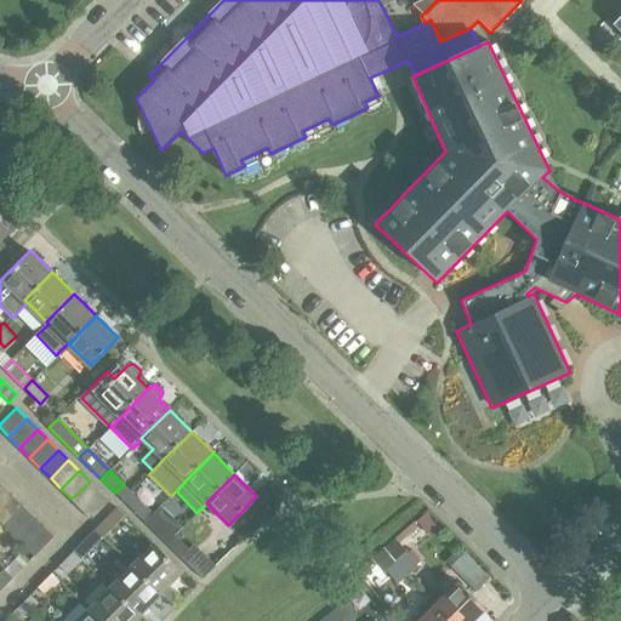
[(81,510),(100,491),(90,482),(72,499),(81,510)]
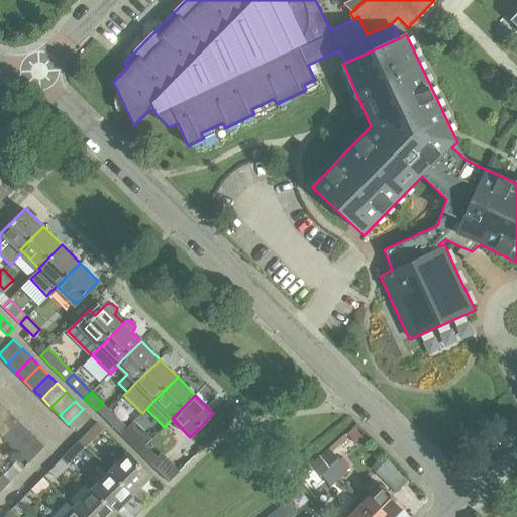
[(0,423),(11,412),(2,404),(0,405),(0,423)]
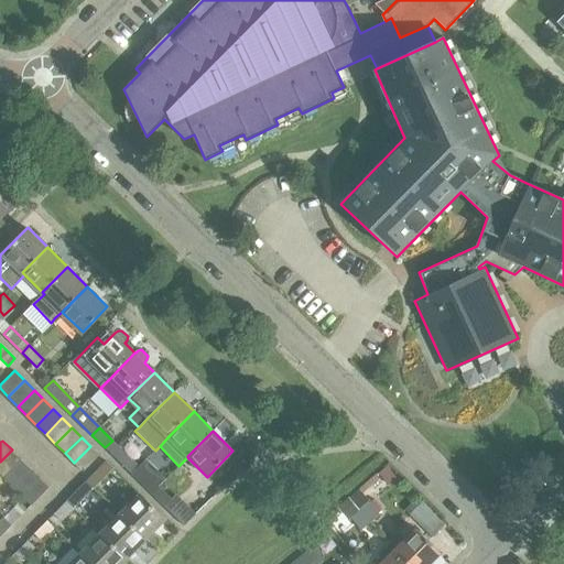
[(90,446),(74,463),(84,472),(99,455),(90,446)]
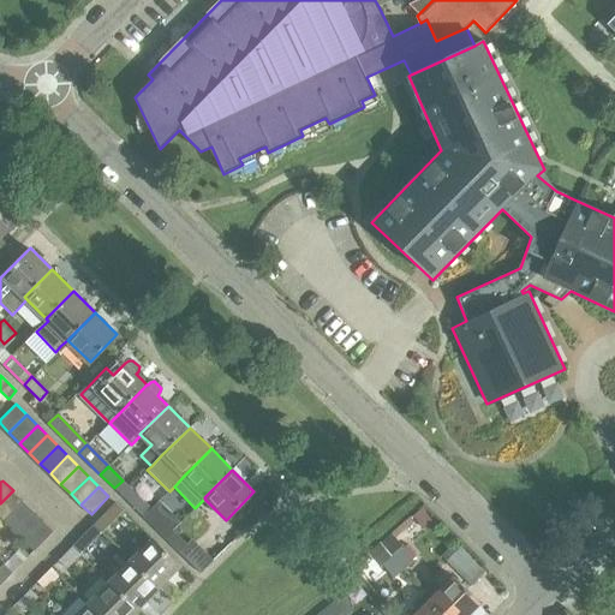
[(136,509),(144,501),(130,488),(123,496),(136,509)]
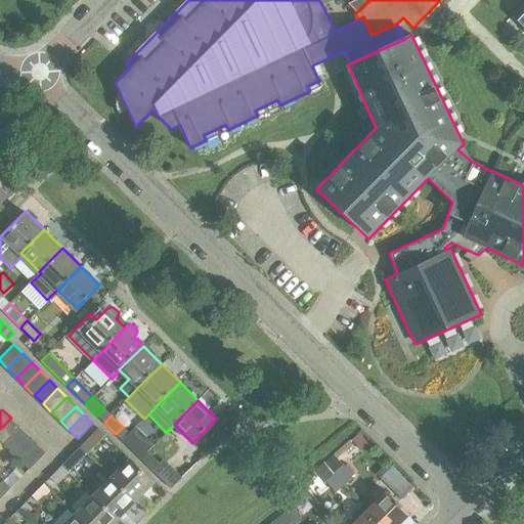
[(0,439),(4,443),(19,427),(11,418),(0,429),(0,439)]
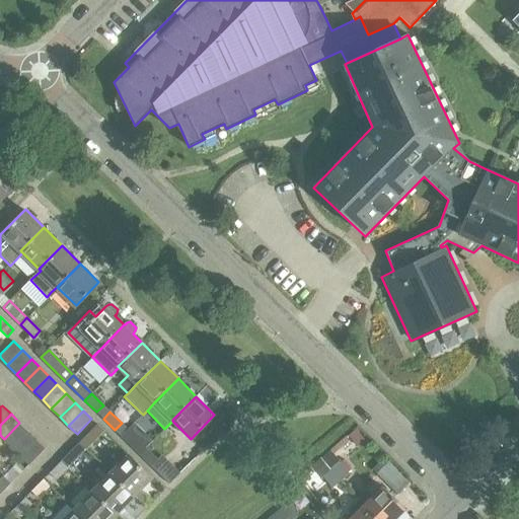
[(12,447),(28,431),(19,423),(4,439),(12,447)]
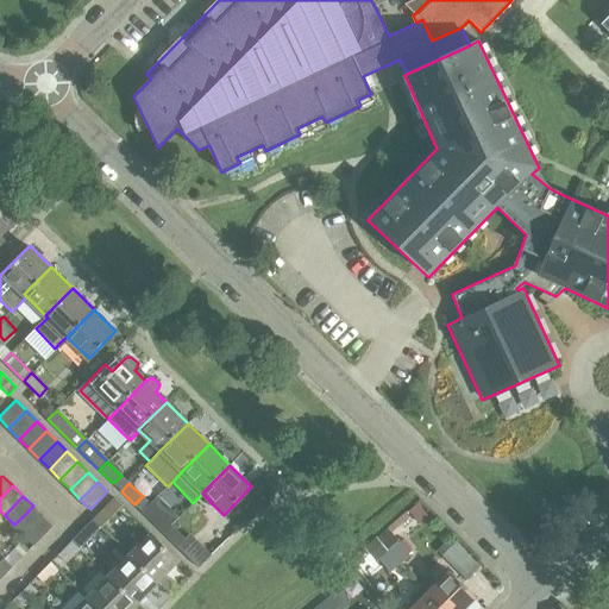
[(111,521),(124,507),(114,497),(101,512),(111,521)]
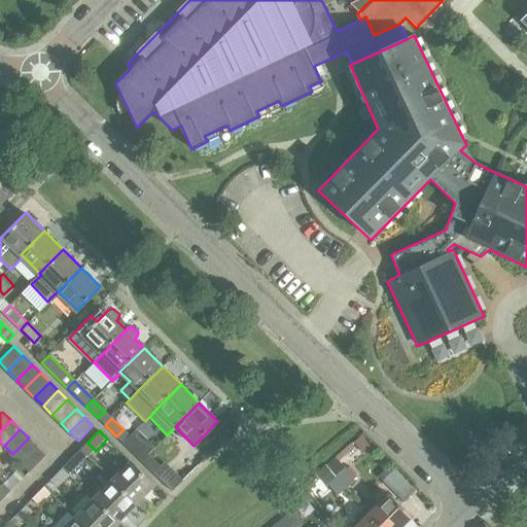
[(123,443),(136,455),(142,448),(130,435),(123,443)]
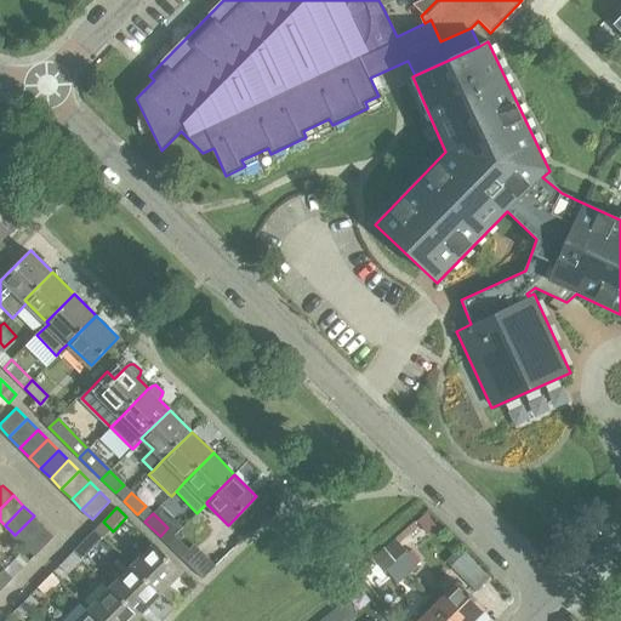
[(26,546),(45,527),(34,516),(15,535),(26,546)]
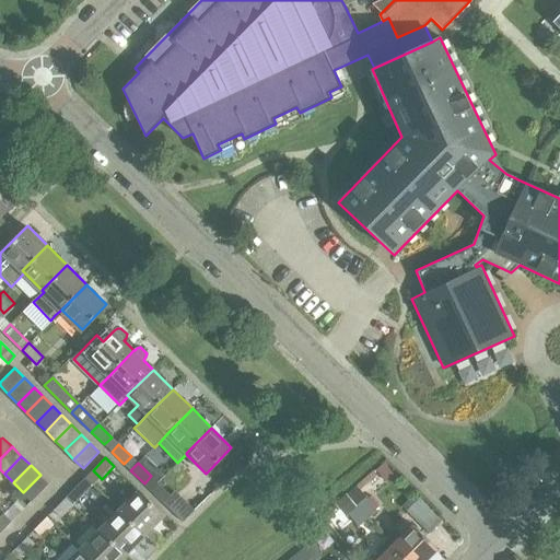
[(41,475),(23,492),(32,501),(49,483),(41,475)]
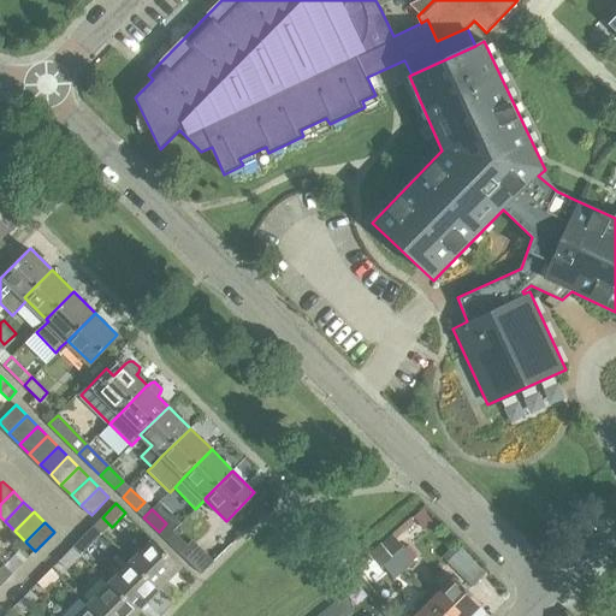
[(89,548),(101,534),(94,526),(80,540),(89,548)]
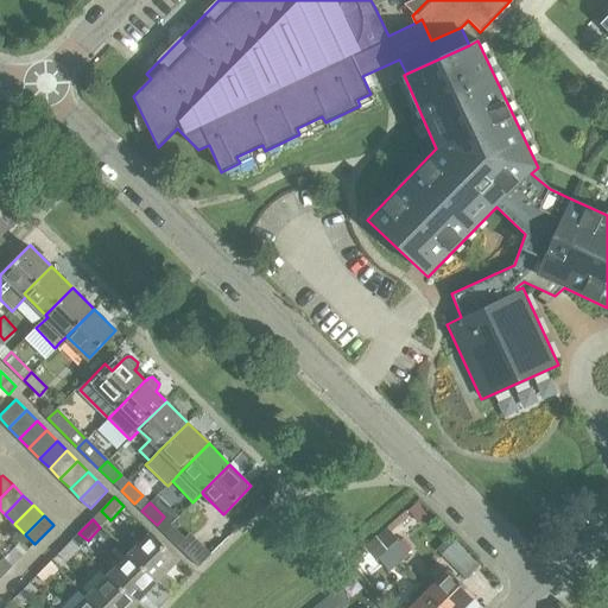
[(177,546),(185,537),(171,524),(163,532),(177,546)]
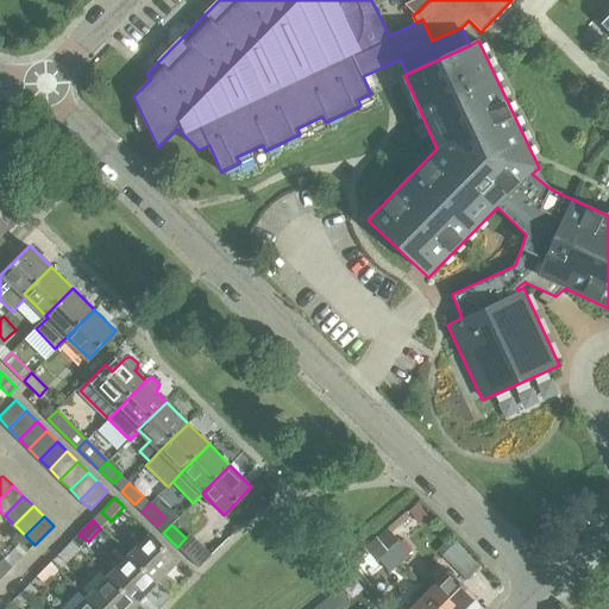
[(127,556),(156,583),(179,562),(150,533),(127,556)]
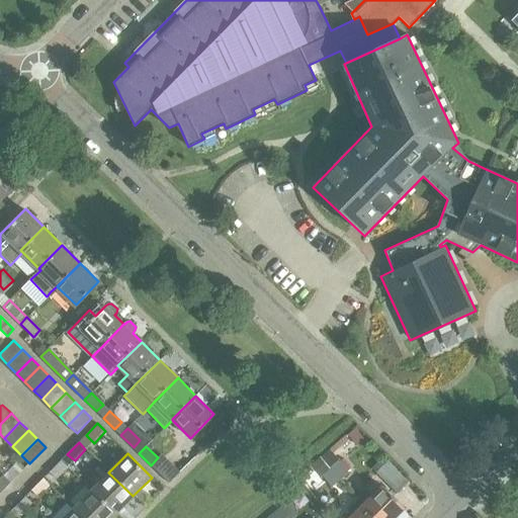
[(10,483),(25,467),(18,460),(3,476),(10,483)]
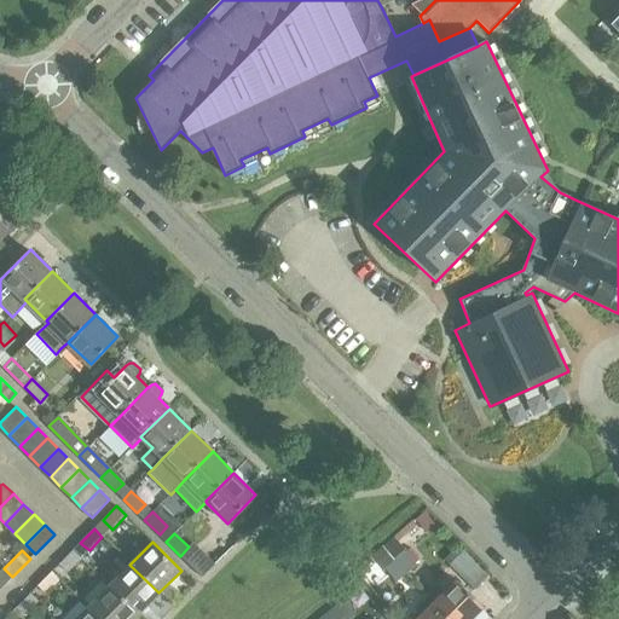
[(68,572),(81,559),(74,550),(59,563),(68,572)]
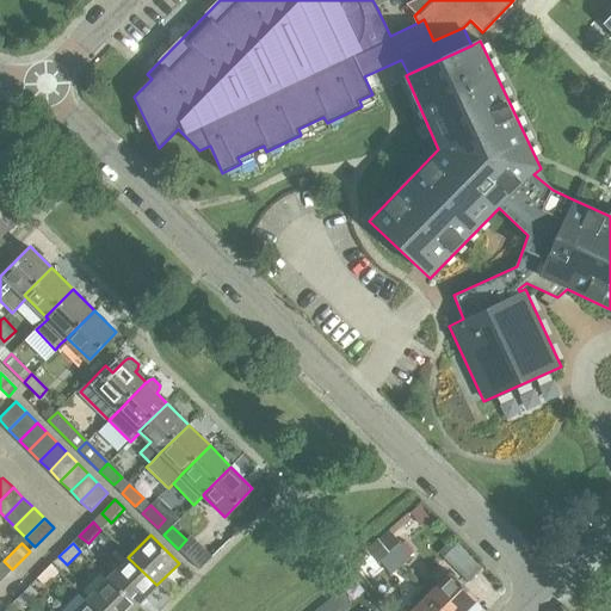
[(399,544),(389,551),(401,565),(411,557),(400,543),(399,544)]
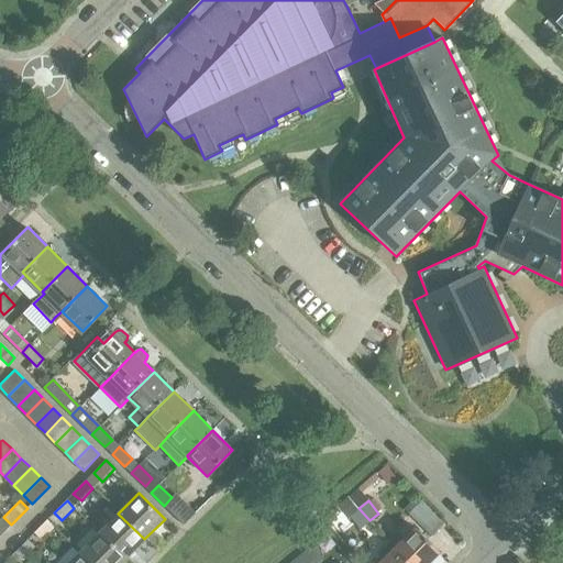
[(360,528),(370,520),(359,508),(350,516),(360,528)]
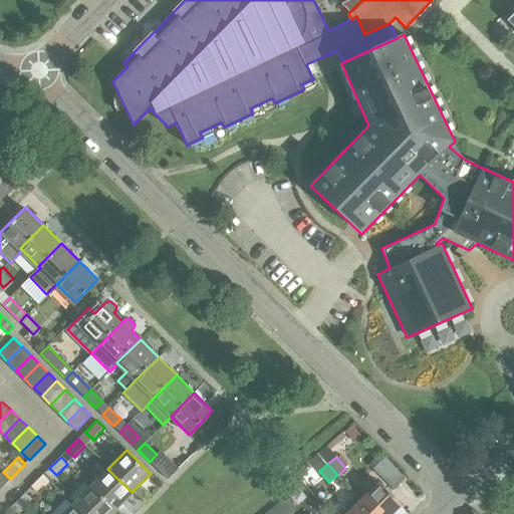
[(90,486),(114,510),(132,492),(107,469),(90,486)]
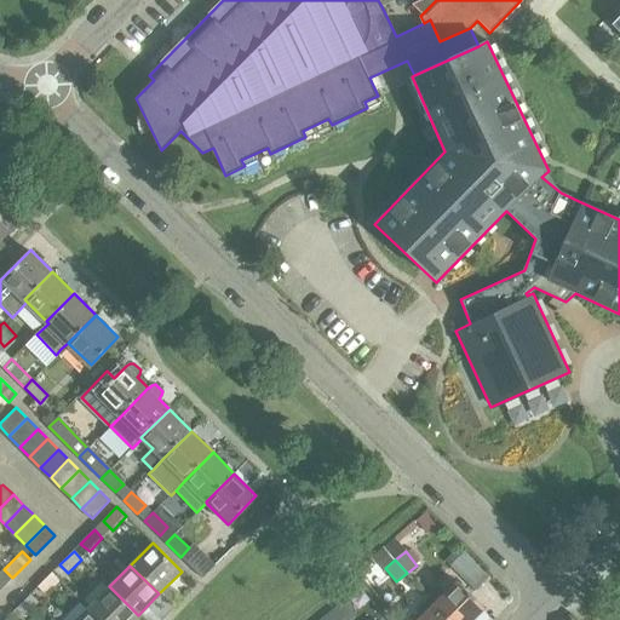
[(46,595),(59,580),(52,573),(38,587),(46,595)]
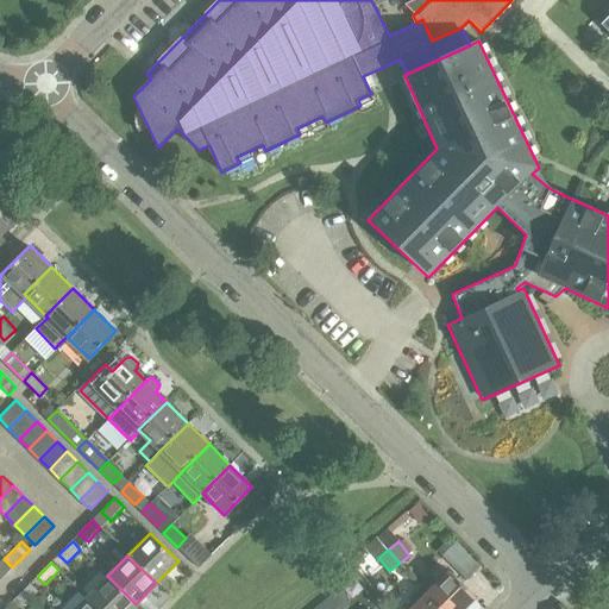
[(427,591),(444,608),(464,608),(476,597),(449,570),(438,581),(432,575),(424,583),(429,589),(427,591)]
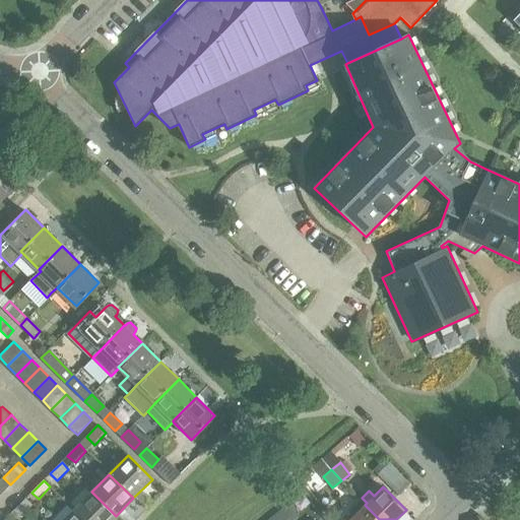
[(82,519),(111,519),(116,516),(91,492),(73,511),(82,519)]
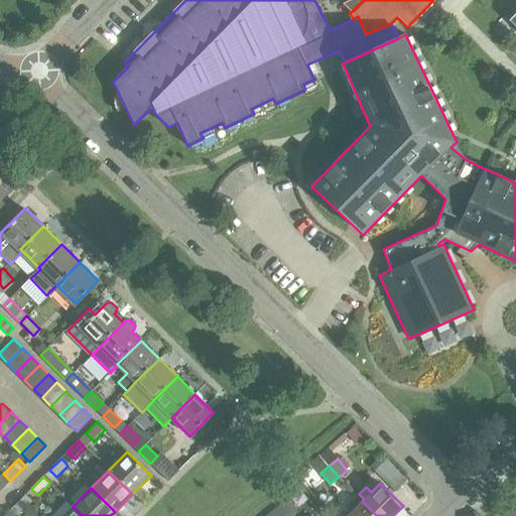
[(277,507),(283,515),(289,515),(305,504),(296,493),(277,507)]
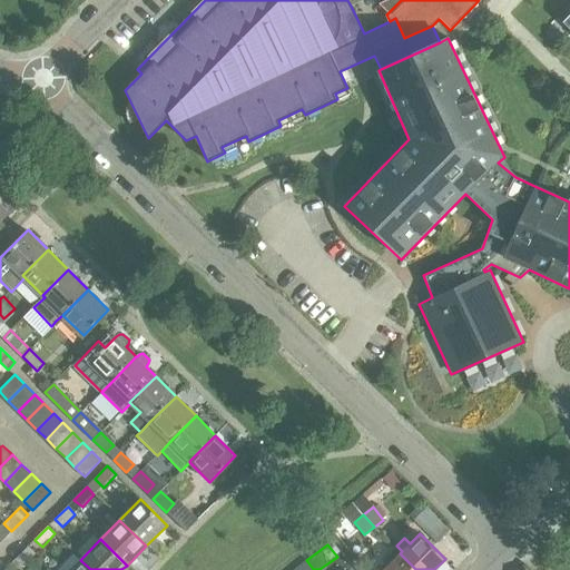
[(22,567),(37,552),(28,546),(16,559),(22,567)]
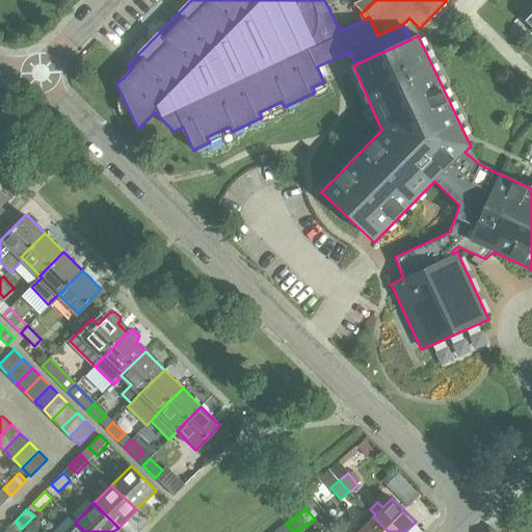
[(388,531),(373,516),(370,520),(365,514),(358,521),(364,526),(357,531),(388,531)]
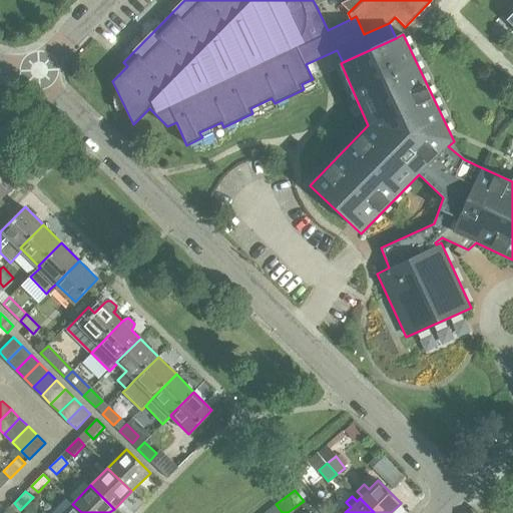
[(62,512),(81,512),(72,504),(62,512)]
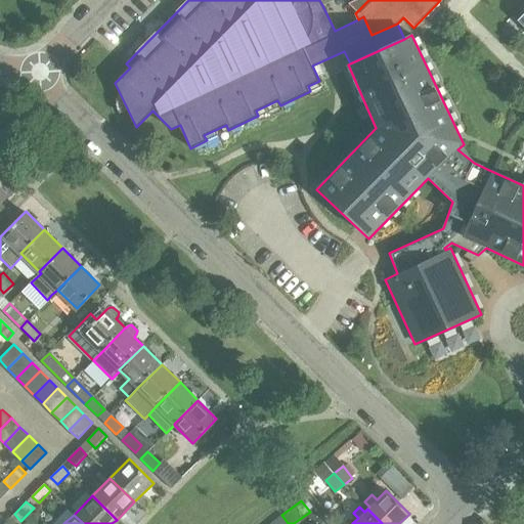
[(288,523),(281,515),(270,523),(288,523)]
